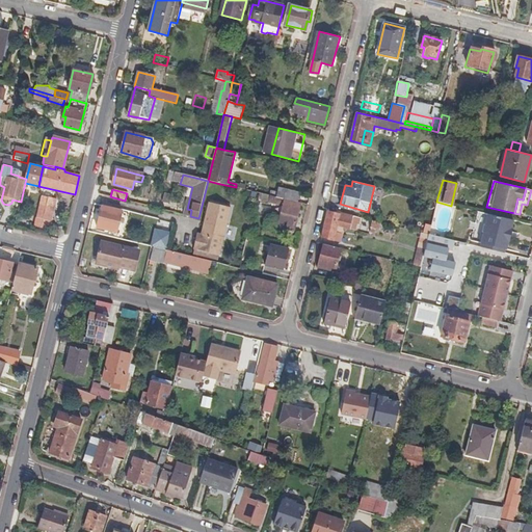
[(277,192),(275,197),(297,204),(299,194),(286,191),(286,194),(277,192)]
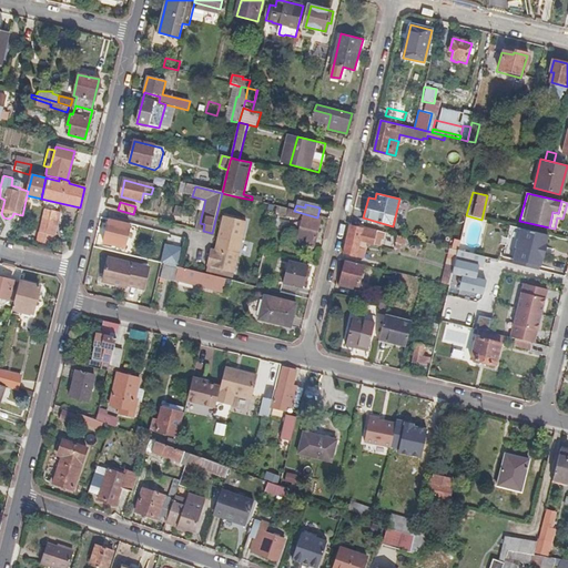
[(40,232),(54,235),(60,213),(46,210),(40,232)]
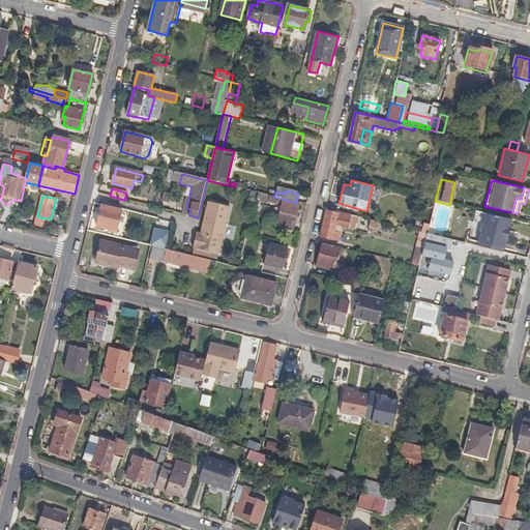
[(292,231),(299,203),(296,203),(274,197),(272,204),(282,206),(277,224),(281,225),(280,228),(292,231)]
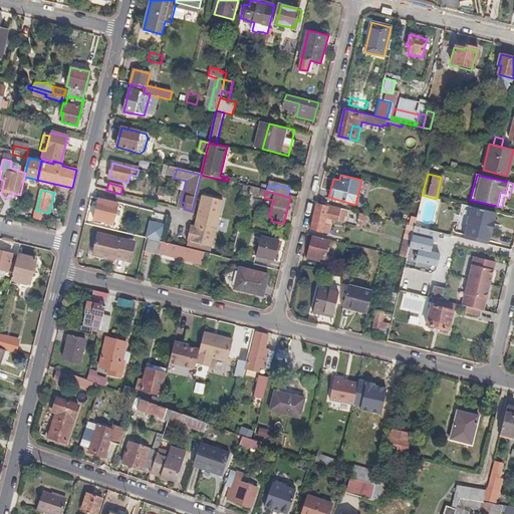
[(211,247),(222,201),(202,196),(194,226),(190,225),(186,240),(211,247)]
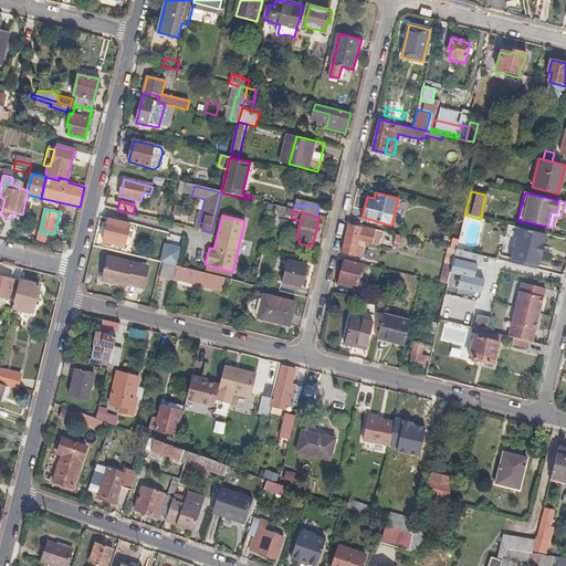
[(130,224),(109,219),(104,241),(124,247),(130,224)]
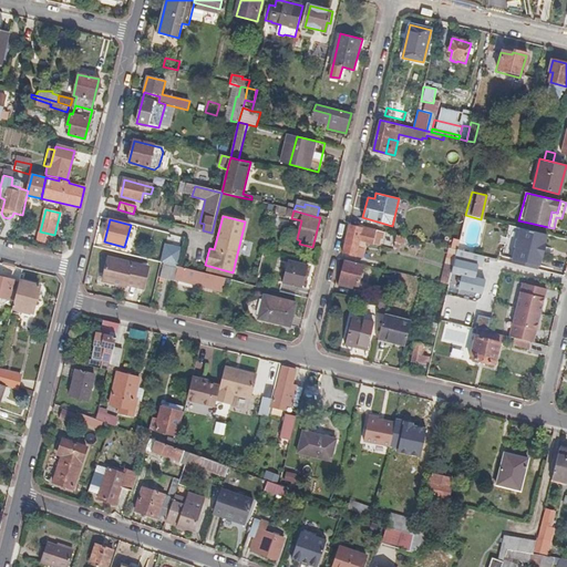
[(349,223),(342,253),(354,256),(358,244),(363,245),(364,241),(379,246),(382,230),(349,223)]
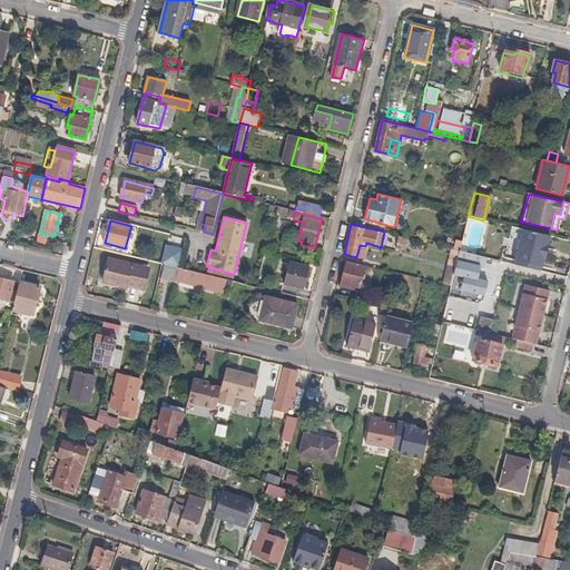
[(514,264),(538,271),(539,266),(541,267),(543,257),(544,257),(548,244),(547,244),(549,236),(522,229),(514,264)]
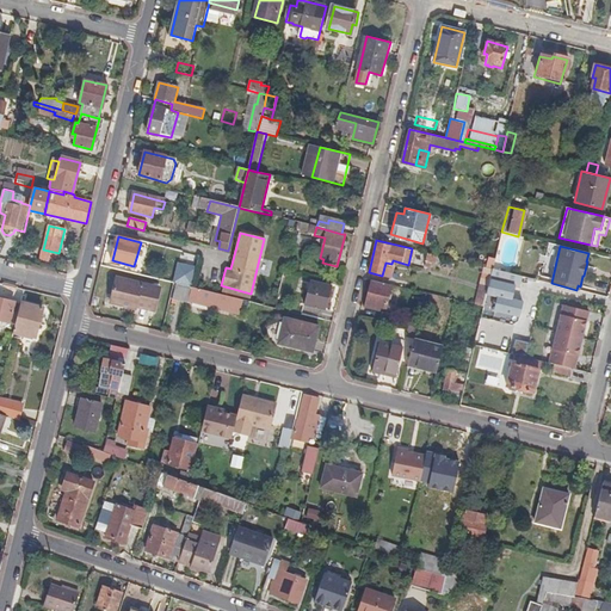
[(439,257),(427,254),(426,261),(437,265),(439,257)]
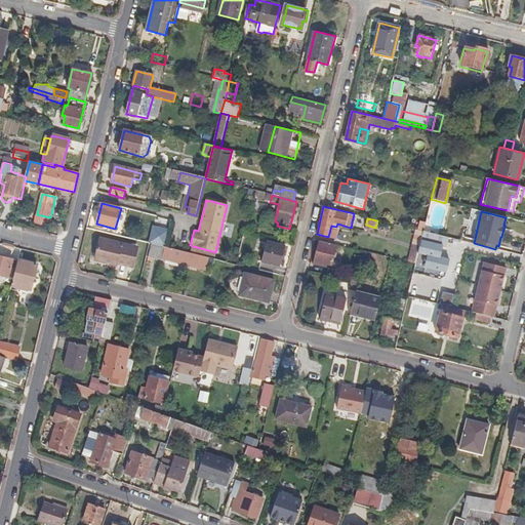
[(231,236),(234,225),(228,224),(225,235),(231,236)]
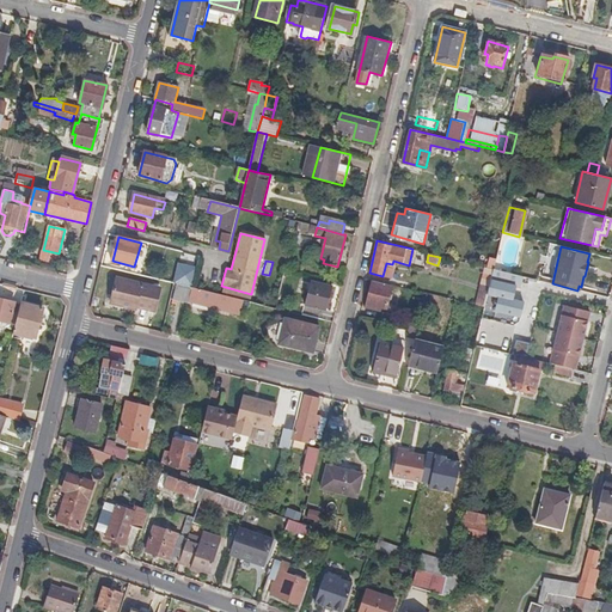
[(175,283),(194,288),(196,279),(199,269),(189,267),(177,264),(173,282),(175,283)]
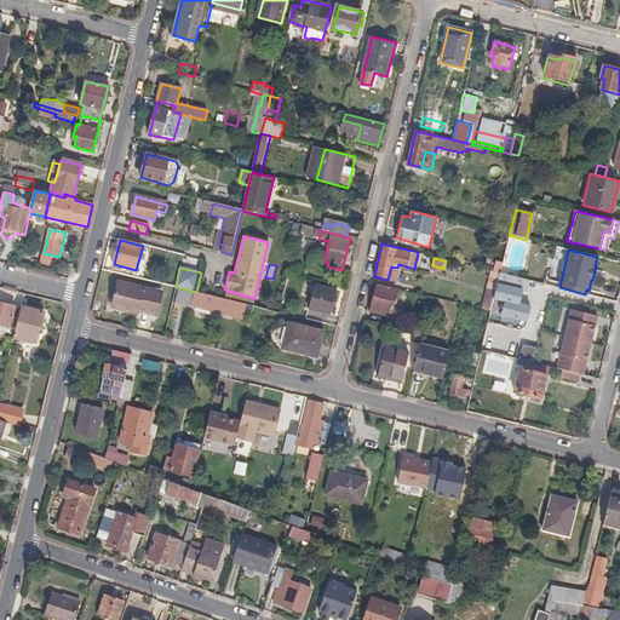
[(493,271),(483,310),(491,311),(494,297),(500,273),(493,271)]
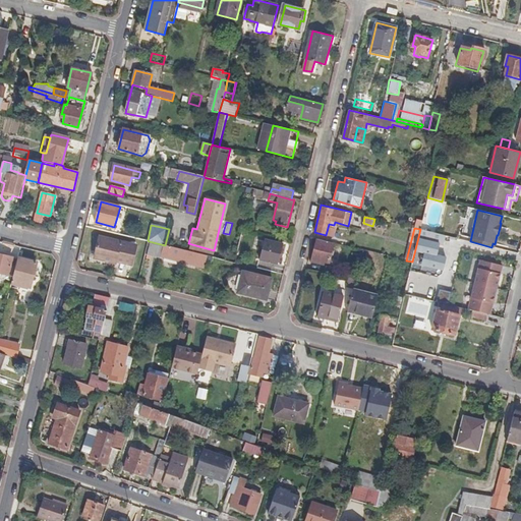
[(436,254),(439,243),(443,244),(445,235),(420,229),(415,249),(424,251),(421,264),(442,269),(445,256),(436,254)]
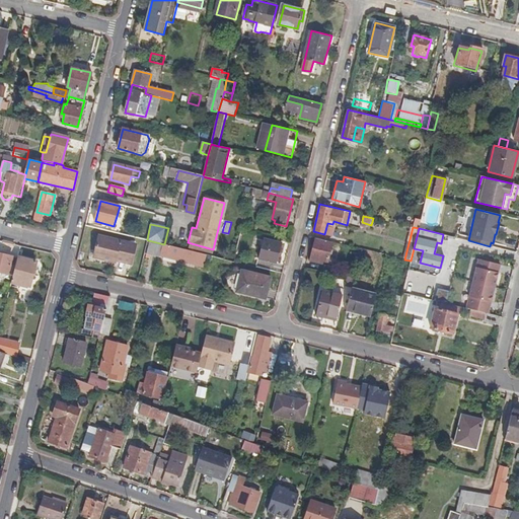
[(132,264),(136,244),(99,235),(93,256),(112,261),(113,258),(132,264)]
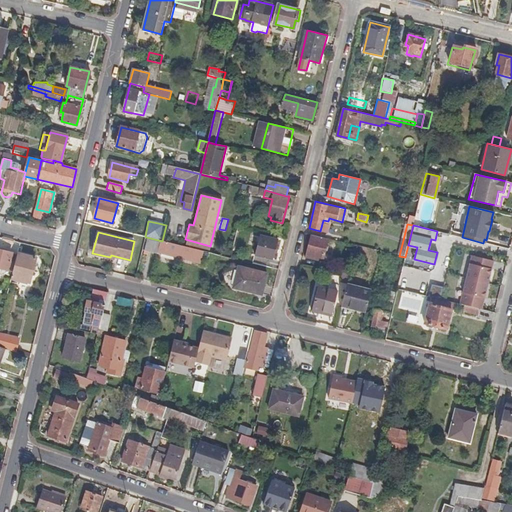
[(323,258),(327,239),(312,235),(306,256),(317,259),(318,256),(323,258)]
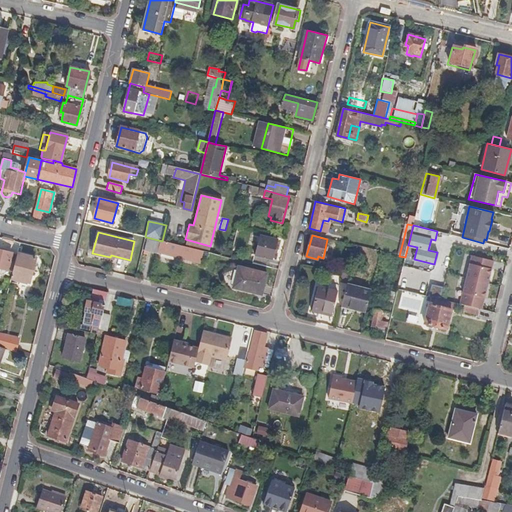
[(272,259),(277,240),(260,236),(255,255),(272,259)]
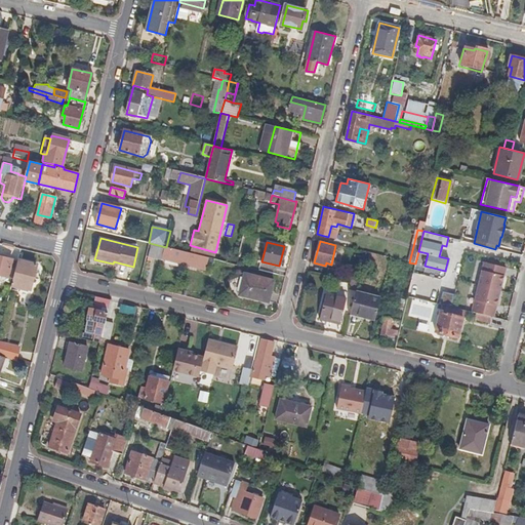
[(150,243),(147,256),(162,260),(164,255),(207,266),(209,257),(166,247),(150,243)]
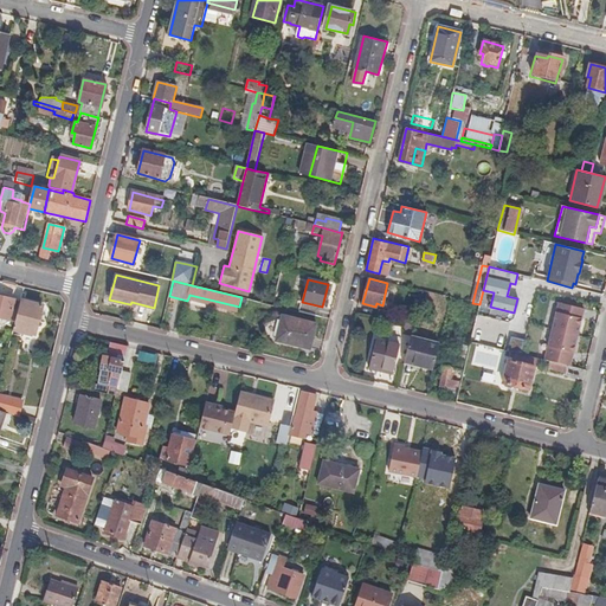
[(552,329),(577,335),(585,302),(561,295),(552,329)]
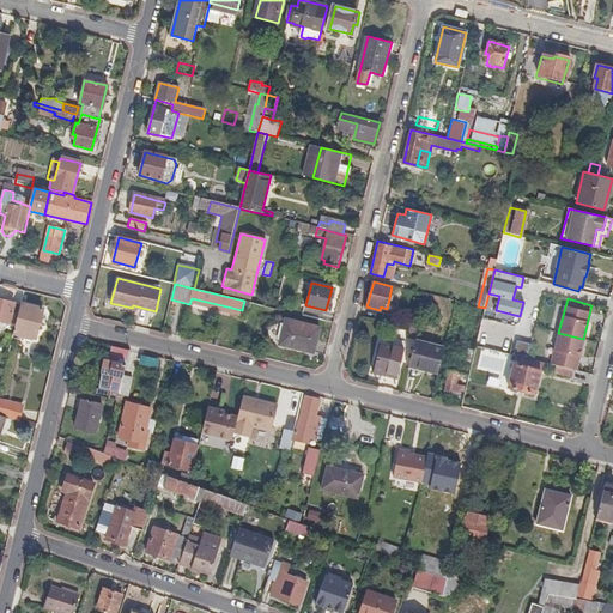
[(14,328),(20,307),(0,301),(0,326),(0,325),(14,328)]
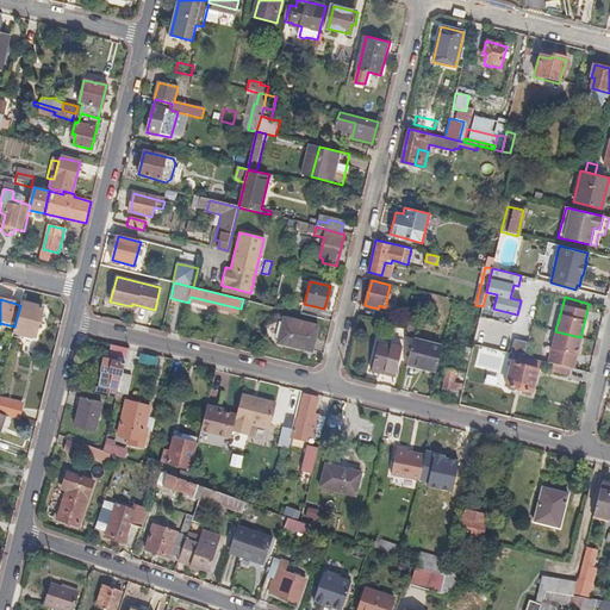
[(42,309),(20,304),(20,305),(14,327),(13,332),(35,337),(42,309)]
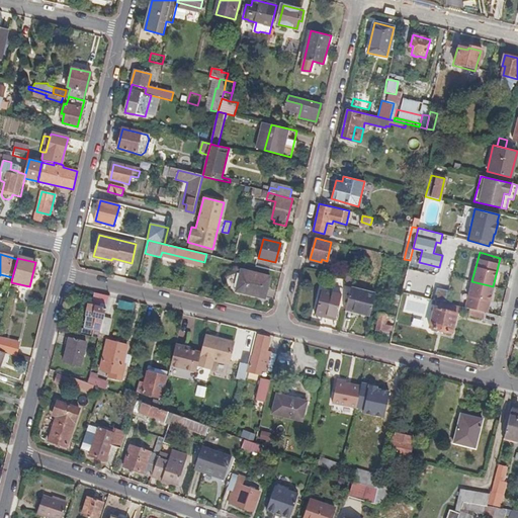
[(323,271),(332,273),(333,267),(324,265),(323,271)]
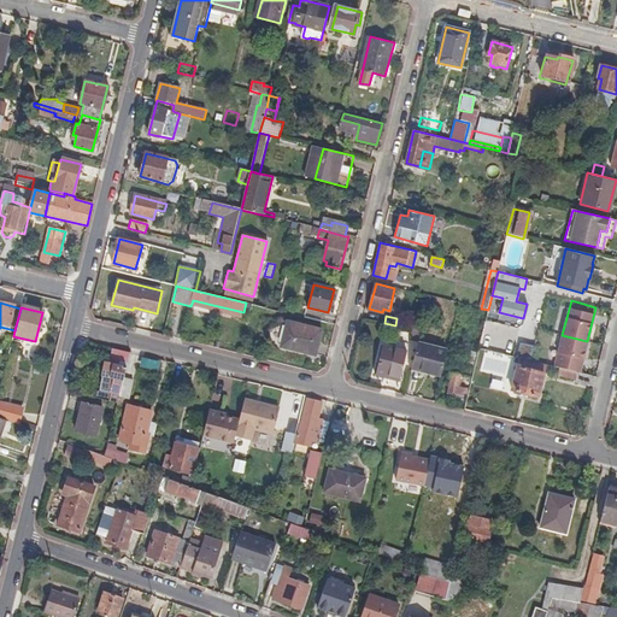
[(315,354),(321,329),(288,321),(281,346),(315,354)]
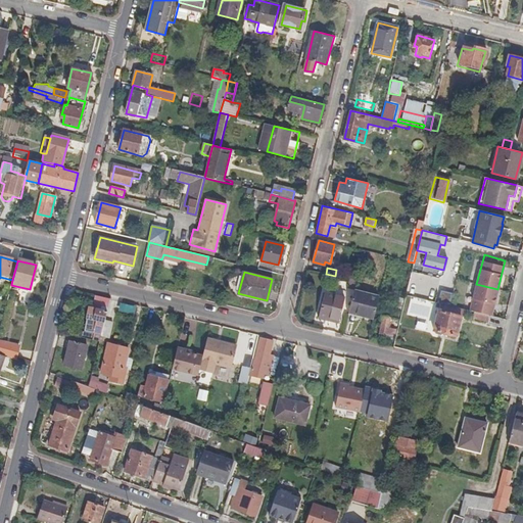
[(473,312),(490,316),(497,289),(476,284),(470,311),(473,312)]
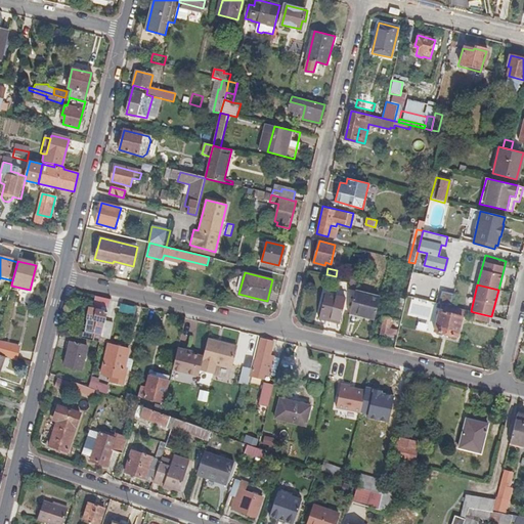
[(441,304),(450,306),(453,294),(441,291),(438,303),(441,304)]
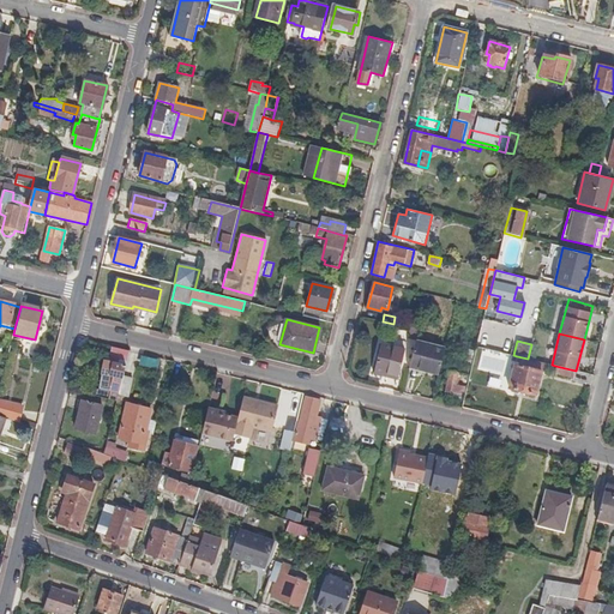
[(415,342),(409,367),(438,374),(444,350),(415,342)]
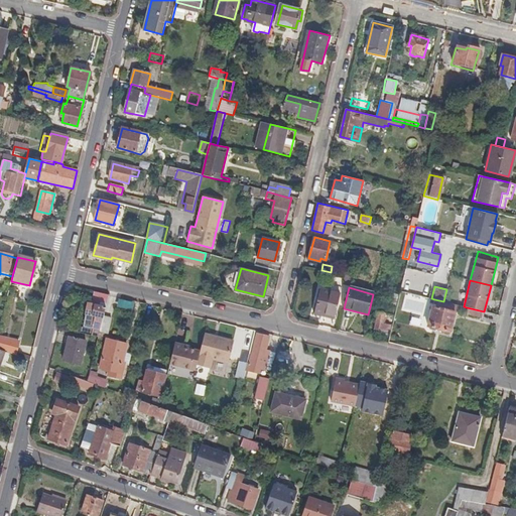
[(334,315),(339,294),(320,289),(314,313),(320,315),(321,312),(334,315)]
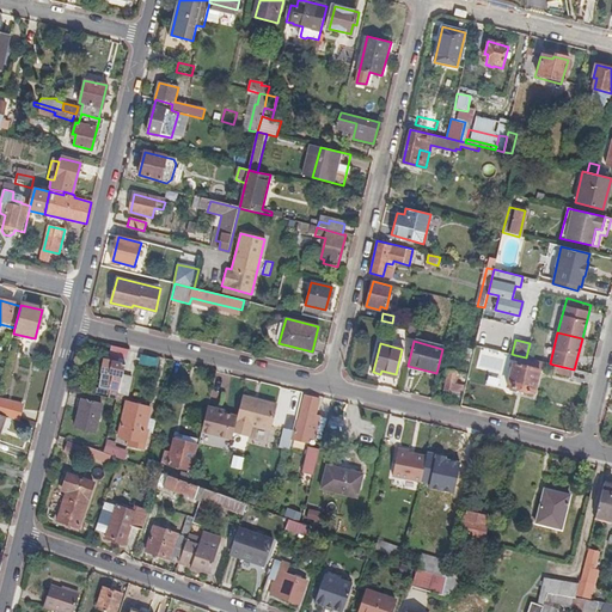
[(110,389),(108,396),(117,398),(118,391),(123,373),(129,348),(115,344),(109,366),(111,367),(110,373),(104,377),(102,386),(110,389)]
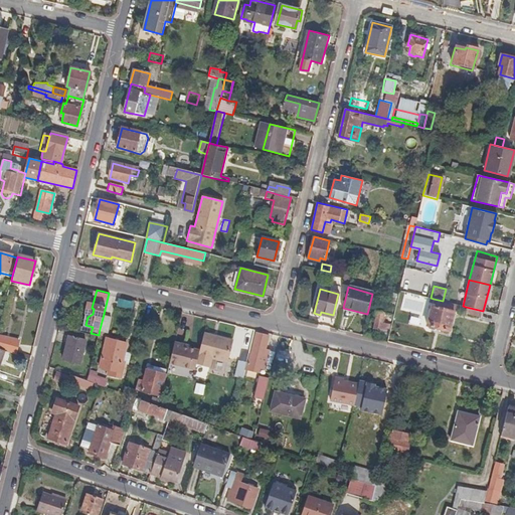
[(389,306),(395,307),(398,295),(392,293),(389,306)]
